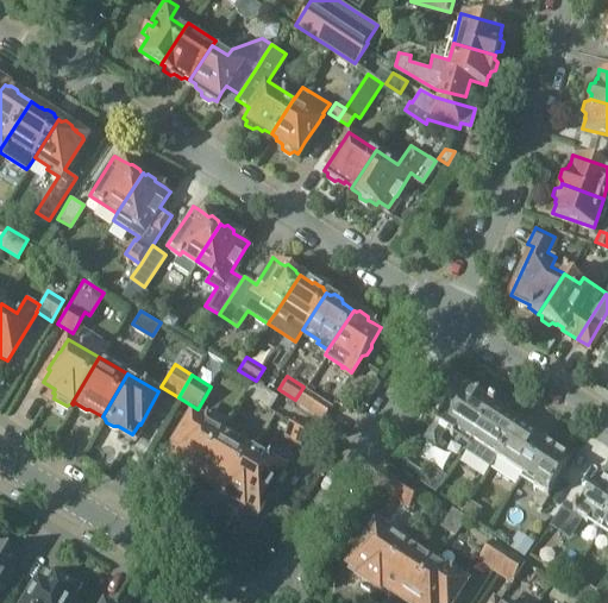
[(276,394),(265,388),(254,381),(245,394),(268,407),(276,394)]
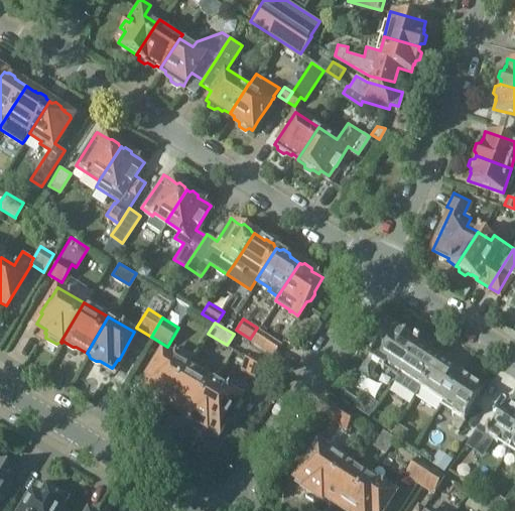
[(385,363),(398,372),(417,341),(413,339),(412,340),(392,327),(387,335),(385,333),(372,353),(370,352),(360,369),(369,375),(377,363),(383,367),(385,363)]
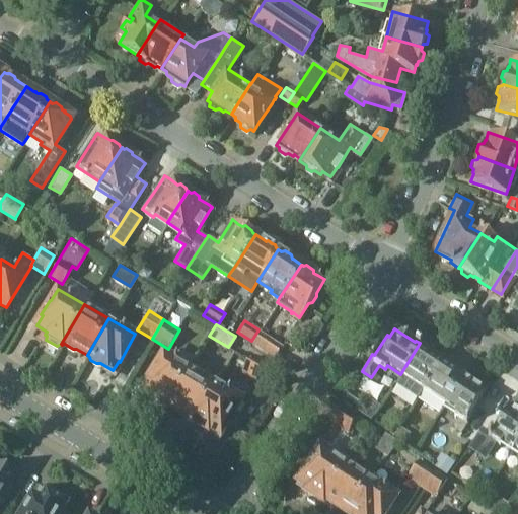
[(251,341),(275,356),(282,346),(259,329),(251,341)]
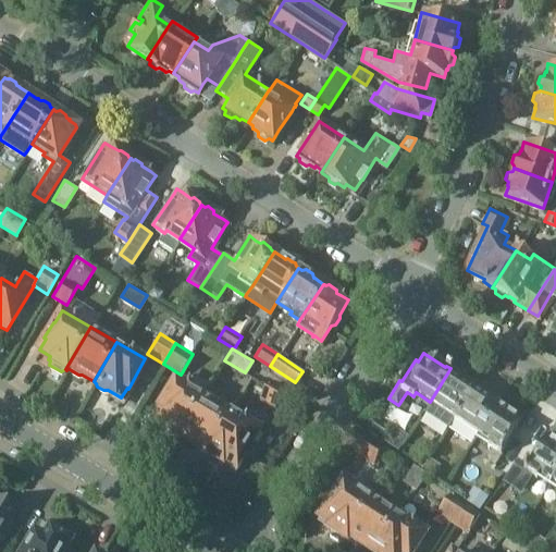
[(447,426),(453,416),(476,381),(474,380),(471,381),(465,378),(467,375),(456,367),(453,370),(451,368),(430,402),(423,411),(447,426)]
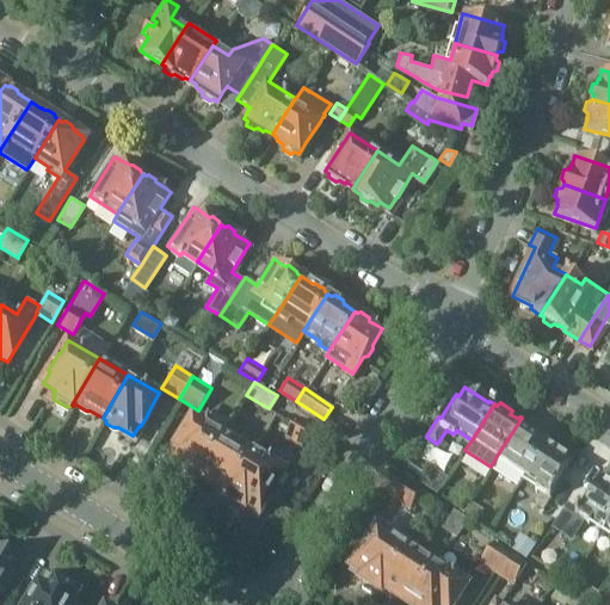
[(174,445),(168,457),(184,467),(185,470),(192,474),(196,474),(197,475),(223,432),(193,414),(185,428),(184,427),(173,445),(174,445)]
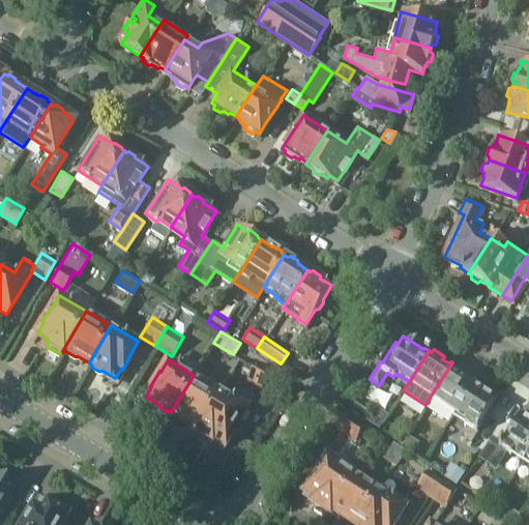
[(456,365),(452,362),(431,396),(453,410),(473,379),(472,378),(473,375),(464,369),(461,371),(456,368),(456,365)]
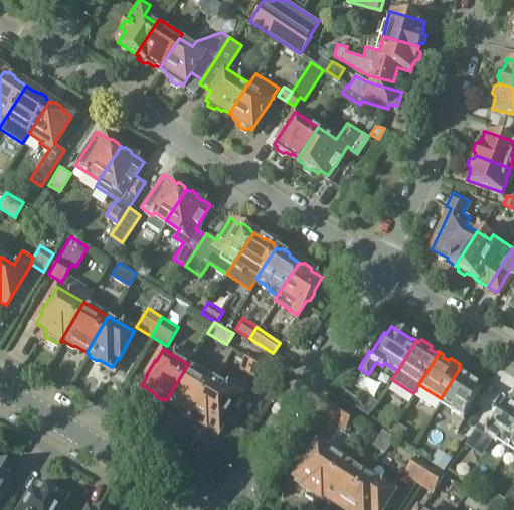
[(239,366),(246,370),(259,378),(267,365),(247,354),(239,366)]
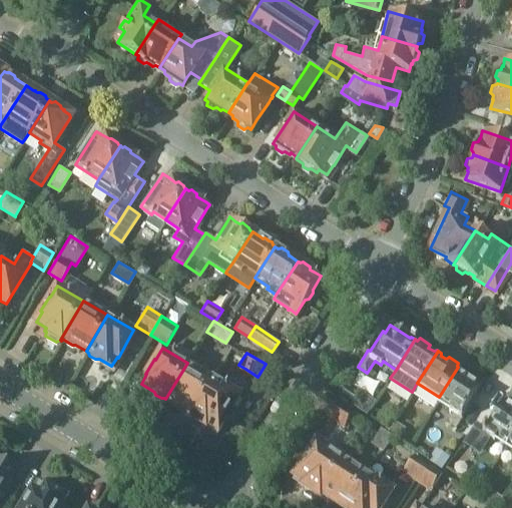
[(187,363),(165,399),(178,406),(178,409),(188,415),(187,416),(188,417),(212,377),(199,370),(204,363),(191,355),(187,363)]
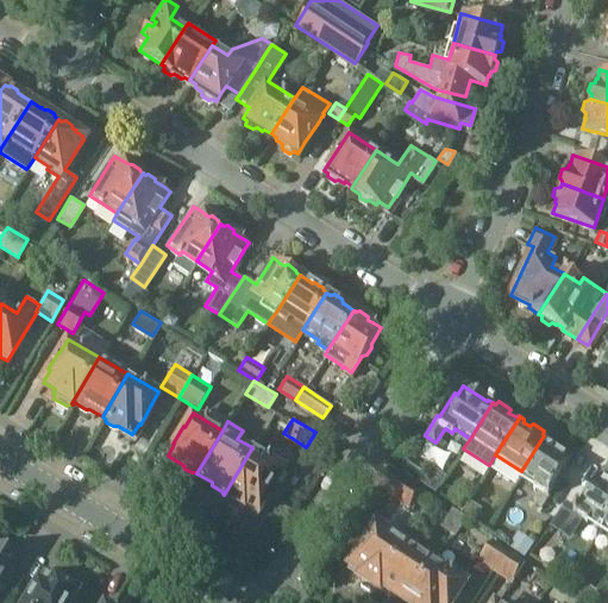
[(546,437),(544,435),(521,471),(536,481),(532,484),(538,488),(531,498),(540,504),(550,489),(549,488),(570,454),(545,439),(546,437)]
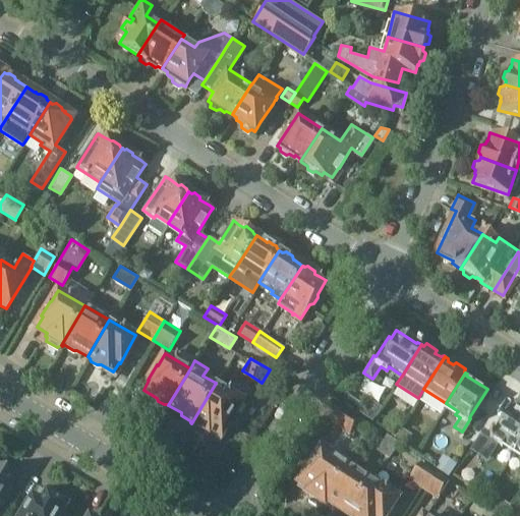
[(216,383),(191,423),(191,427),(192,428),(200,434),(203,435),(207,433),(208,433),(210,430),(220,437),(226,426),(227,426),(236,412),(235,411),(236,409),(240,402),(242,400),(242,399),(247,392),(247,391),(232,382),(227,390),(216,383)]
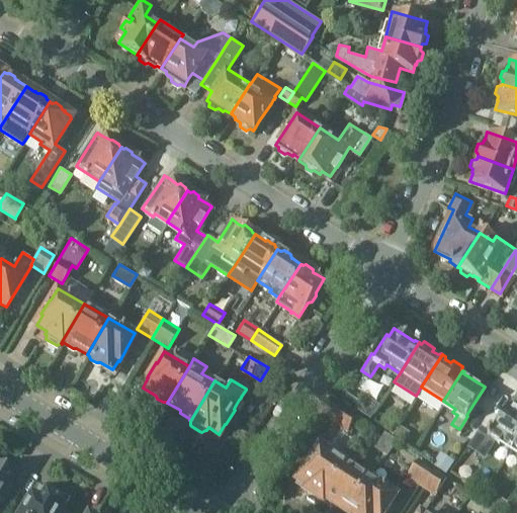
[(362,397),(349,389),(342,399),(356,408),(362,397)]
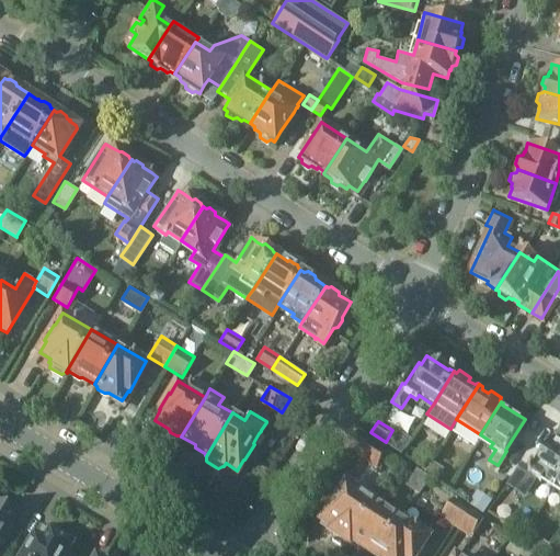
[(526,471),(521,479),(529,486),(535,476),(540,479),(543,475),(555,481),(559,473),(559,442),(551,437),(536,460),(532,467),(529,465),(526,471)]
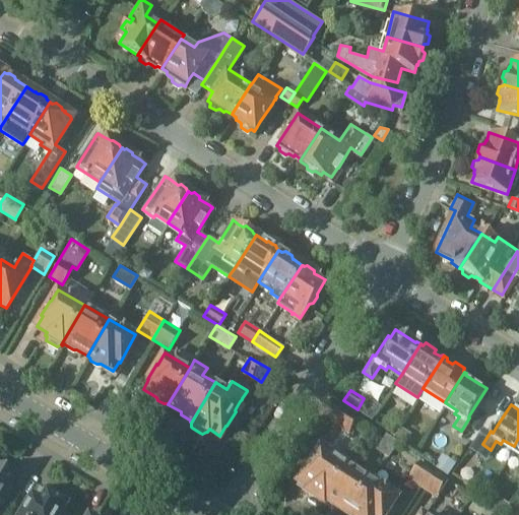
[(348,432),(357,419),(339,407),(338,409),(336,408),(330,417),(332,419),(331,421),(348,432)]
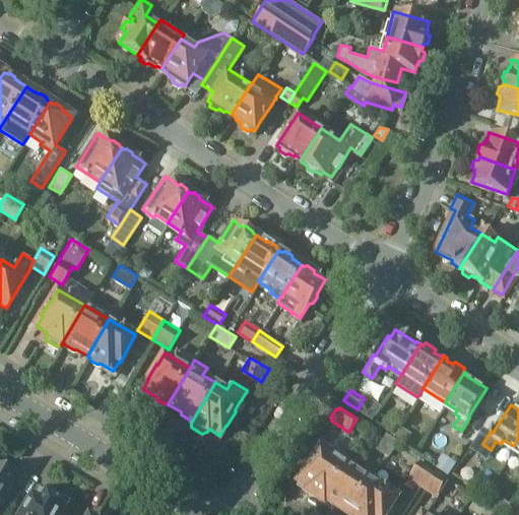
[(391,433),(394,434),(399,425),(389,419),(389,420),(385,427),(384,428),(387,430),(391,433)]
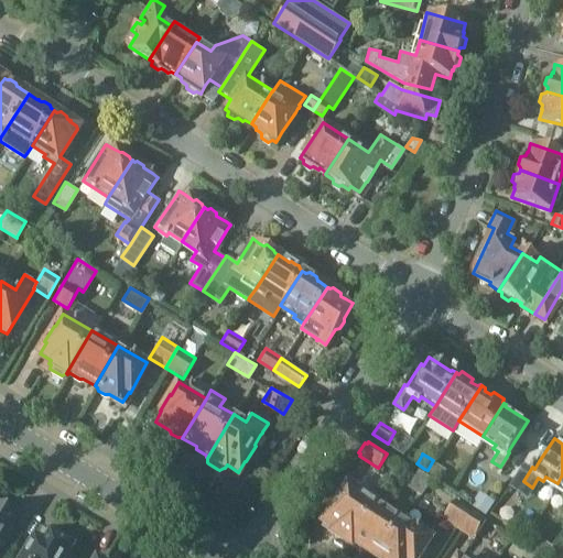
[(433,460),(428,470),(440,478),(445,468),(433,460)]
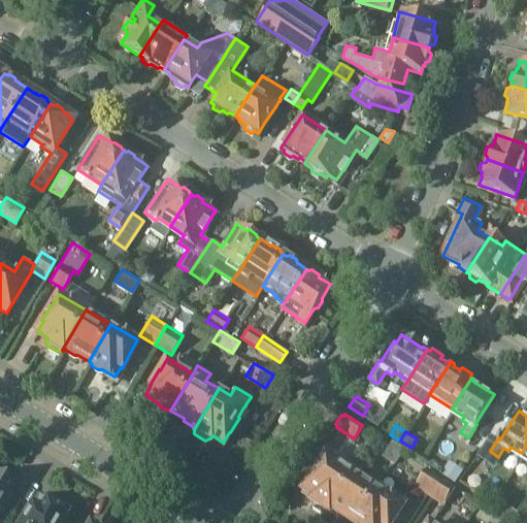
[(390,439),(380,455),(392,463),(402,448),(390,439)]
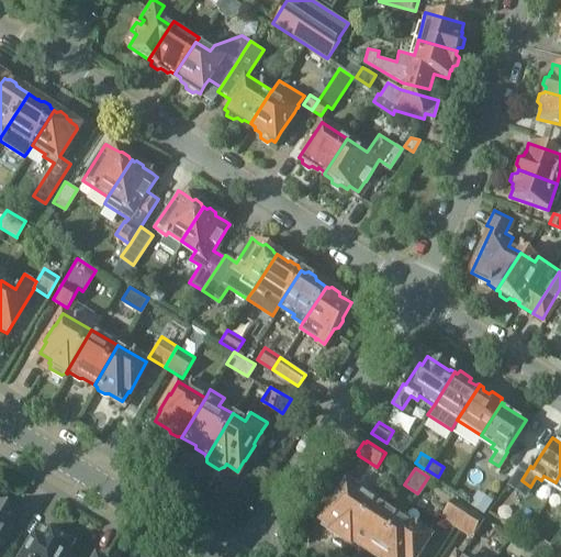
[(348,543),(373,503),(359,494),(361,491),(347,482),(339,496),(337,494),(327,511),(328,512),(322,522),(334,528),(332,532),(332,533),(332,537),(343,545),(348,543)]
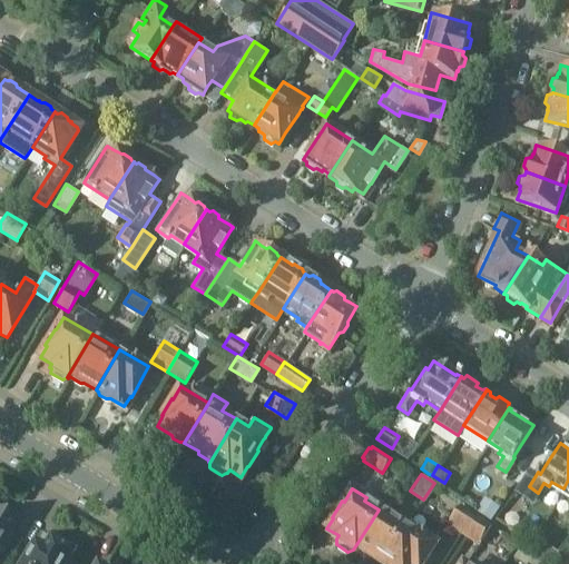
[(472,511),(461,504),(450,521),(461,528),(472,511)]
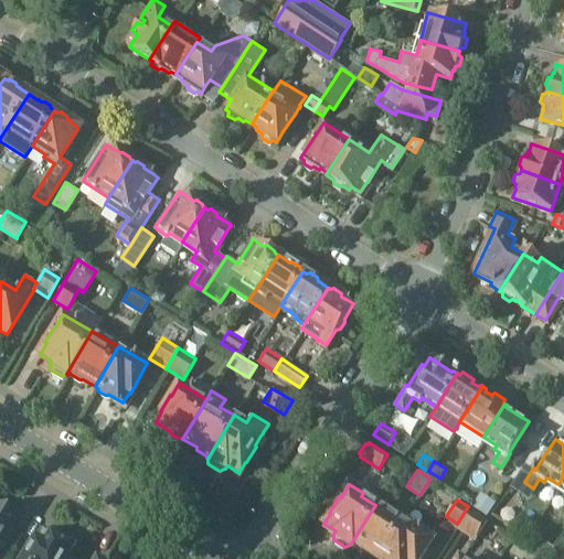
[(0,546),(8,531),(7,530),(18,513),(16,512),(16,507),(7,502),(2,504),(0,503),(0,546)]
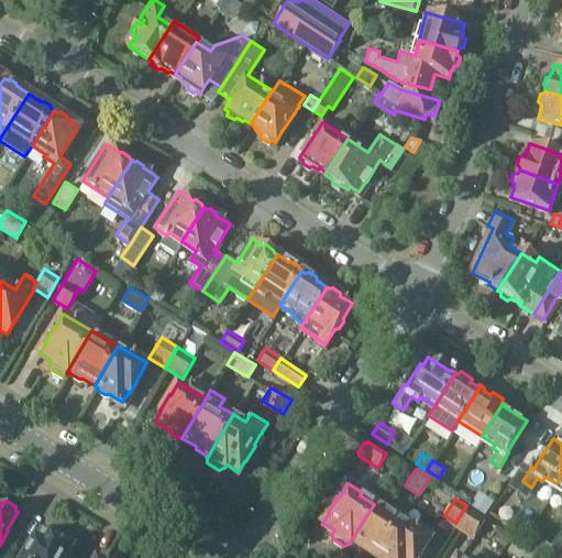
[(364,549),(377,557),(400,521),(374,504),(349,544),(350,543),(361,549),(364,549)]
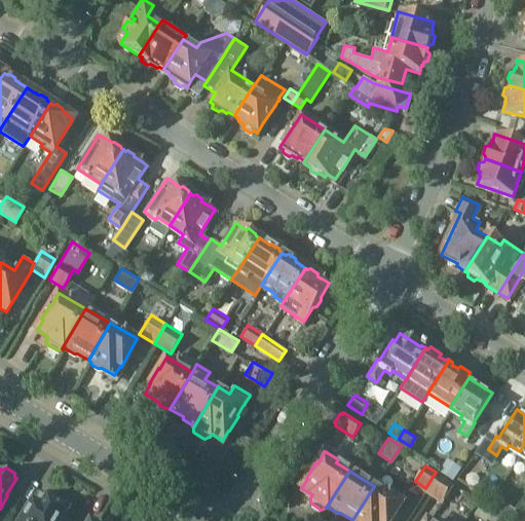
[(441,475),(430,491),(443,499),(452,483),(441,475)]
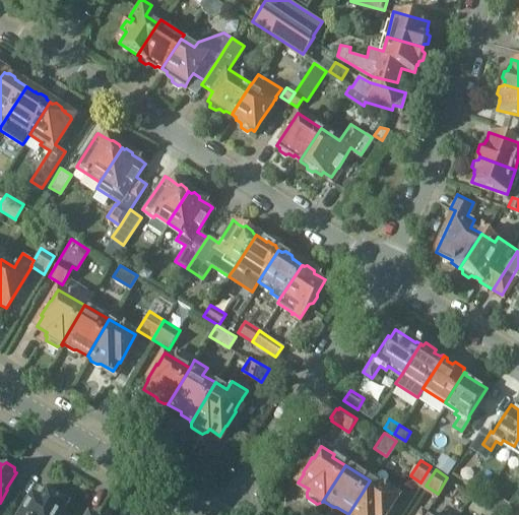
[(370,480),(348,514),(383,514),(388,509),(387,508),(395,496),(370,480)]
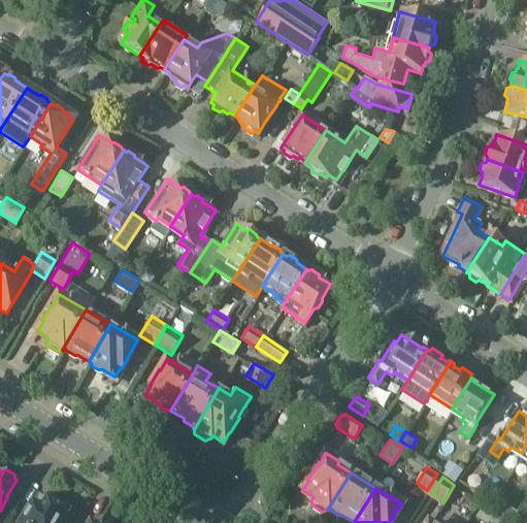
[(51,501),(38,494),(32,504),(31,504),(26,513),(25,513),(21,519),(22,520),(19,522),(59,522),(67,511),(62,508),(62,505),(62,504),(62,503),(61,502),(61,501),(59,500),(57,499),(55,499),(53,500),(51,501)]
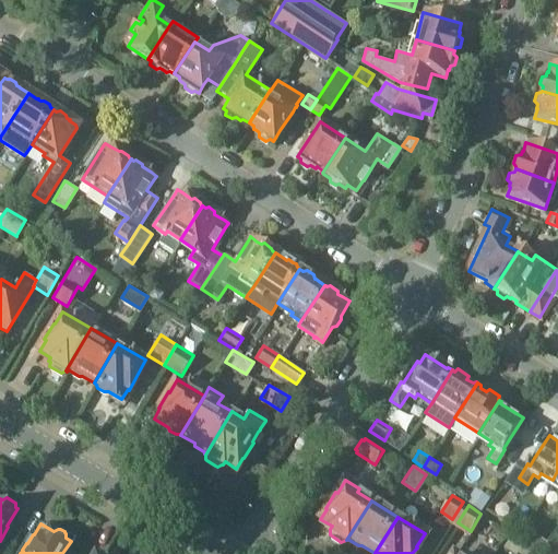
[(517,553),(526,541),(512,532),(503,546),(515,553),(517,553)]
